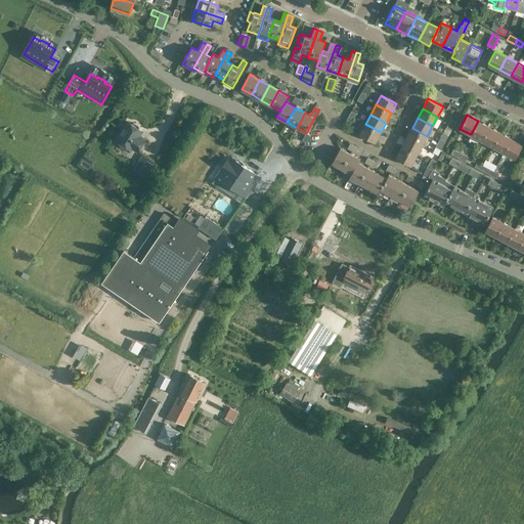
[(471,134),(482,140),(489,127),(478,121),(471,134)]
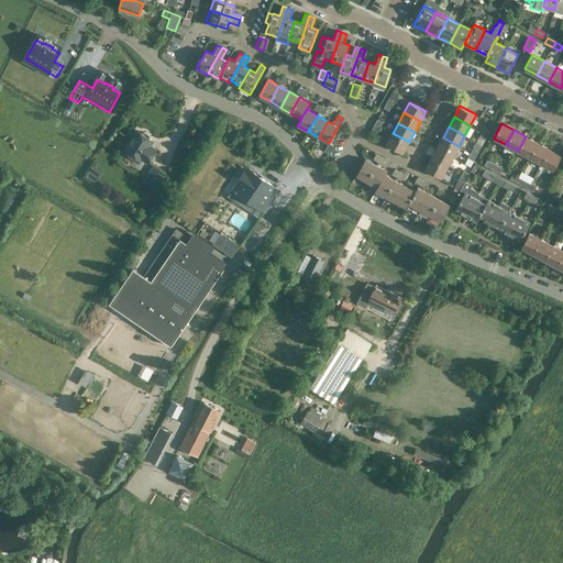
[(148,163),(156,151),(148,146),(152,141),(150,139),(150,138),(150,135),(144,132),(142,132),(141,133),(139,132),(131,144),(129,144),(127,148),(128,150),(125,152),(140,161),(141,158),(148,163)]
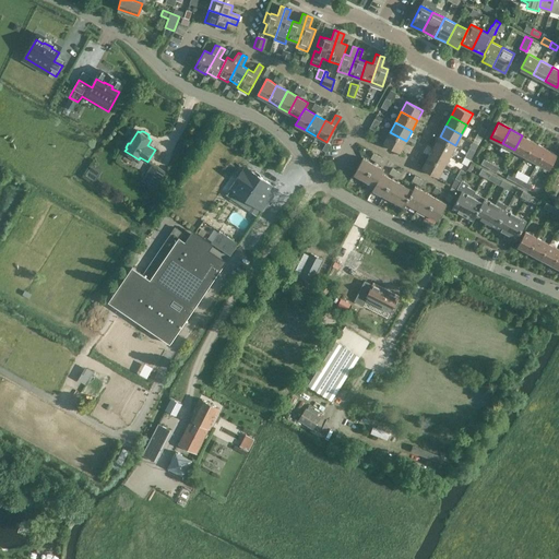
[(406,141),(390,132),(383,143),(400,152),(406,141)]
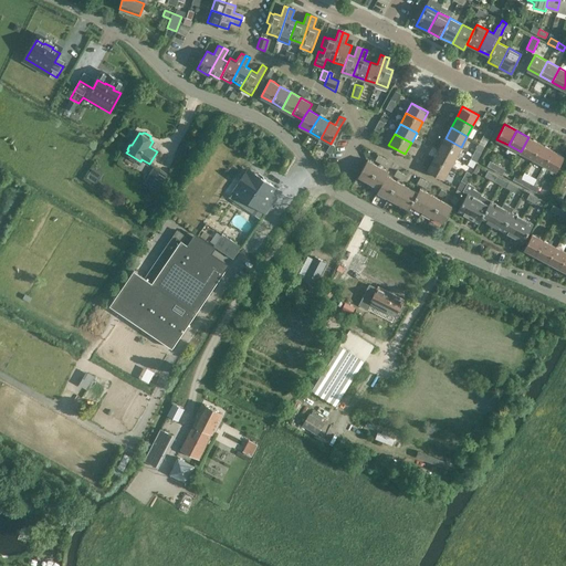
[(521,152),(532,158),(541,143),(528,137),(521,152)]
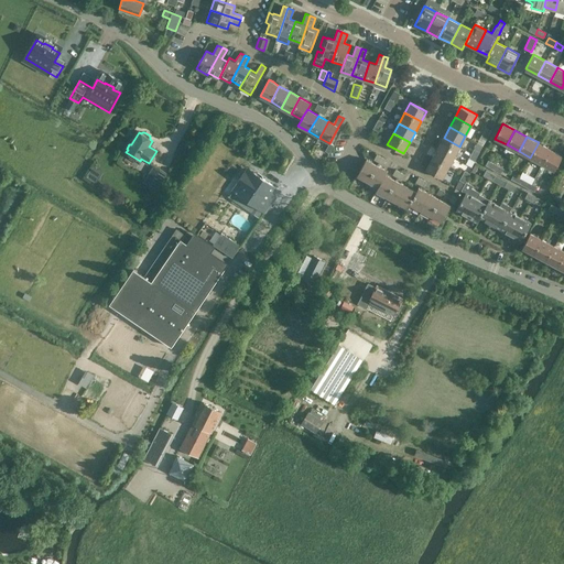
[(444,138),(437,148),(454,156),(459,147),(444,138)]
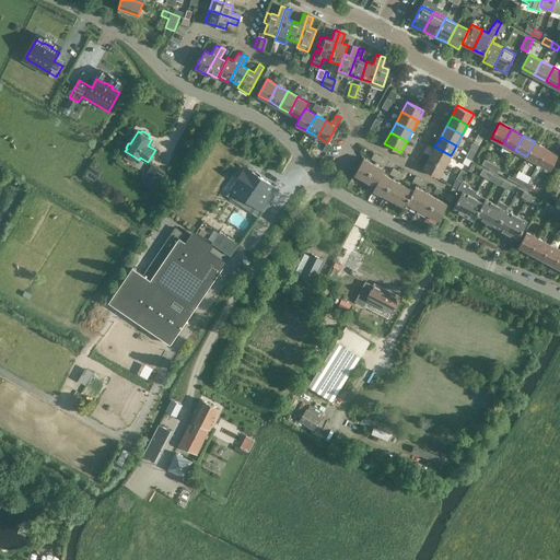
[(526,156),(538,163),(546,148),(535,141),(526,156)]
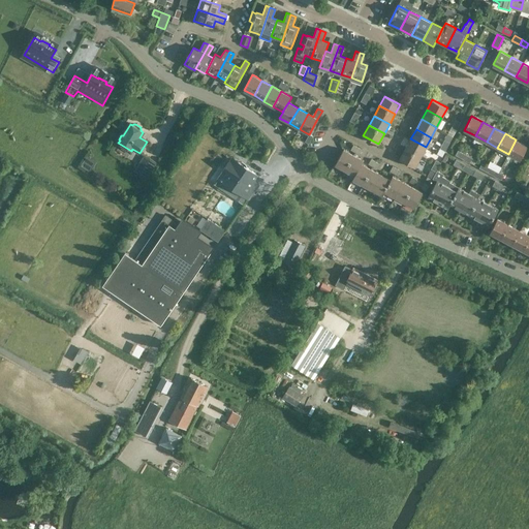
[(410,138),(405,149),(421,157),(426,147),(410,138)]
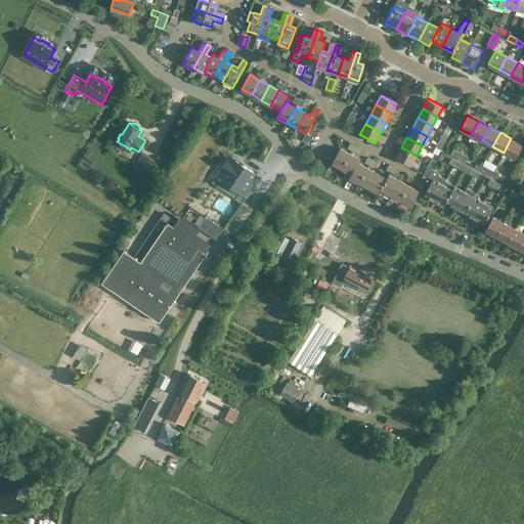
[(511,138),(504,153),(515,159),(523,144),(511,138)]
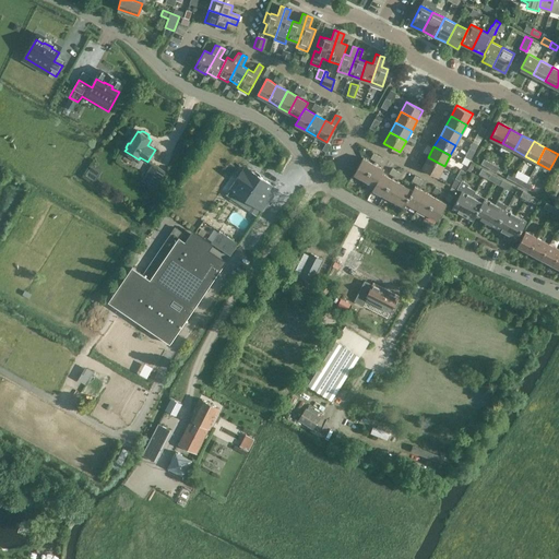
[(444,166),(428,157),(423,168),(439,176),(444,166)]
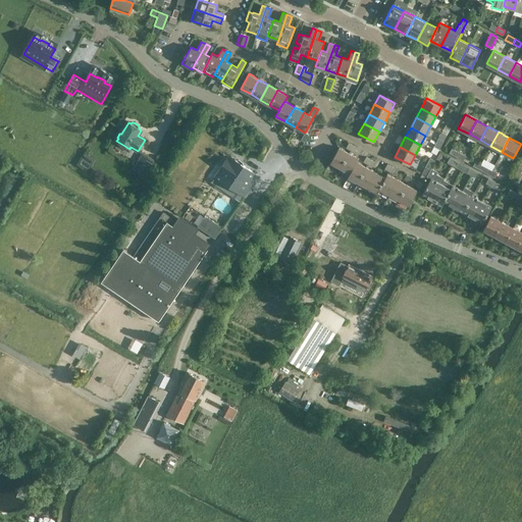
[(331,162),(341,168),(349,153),(340,148),(331,162)]
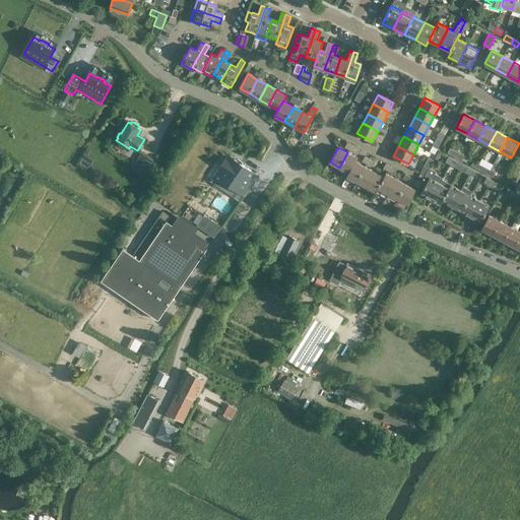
[(457,151),(450,147),(447,152),(455,156),(457,151)]
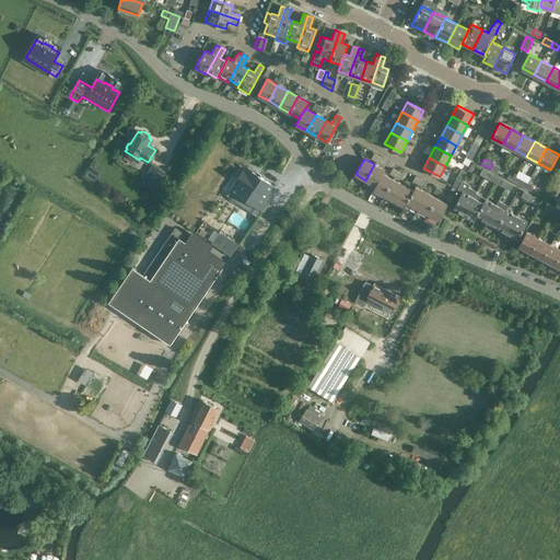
[(500,167),(492,163),(490,168),(497,173),(500,167)]
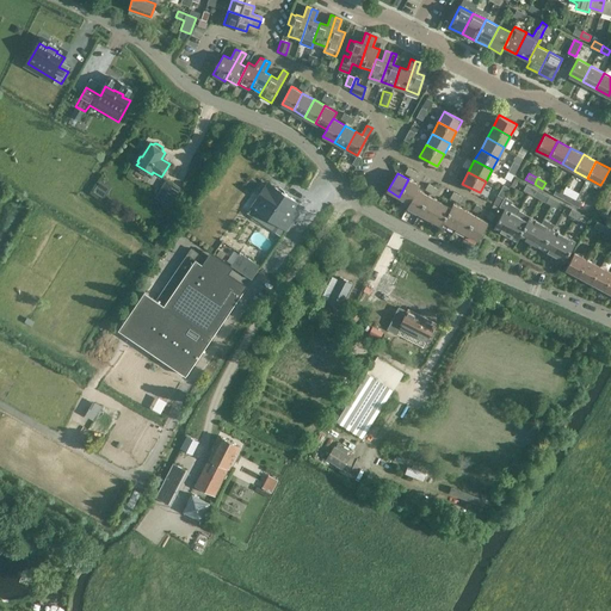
[(408,207),(418,190),(420,185),(408,179),(399,197),(409,203),(408,207)]
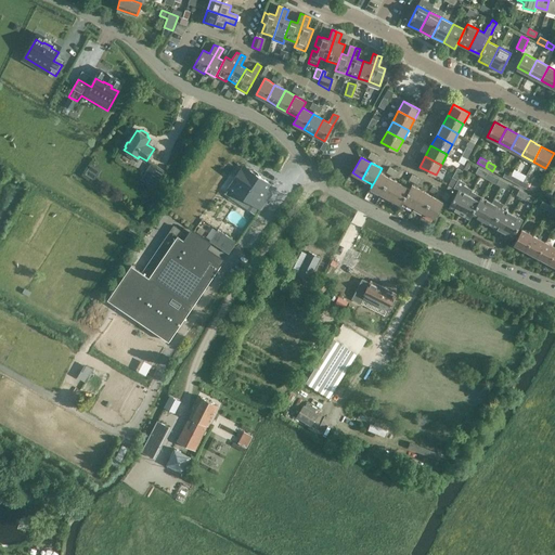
[(94,181),(101,171),(91,165),(85,175),(94,181)]
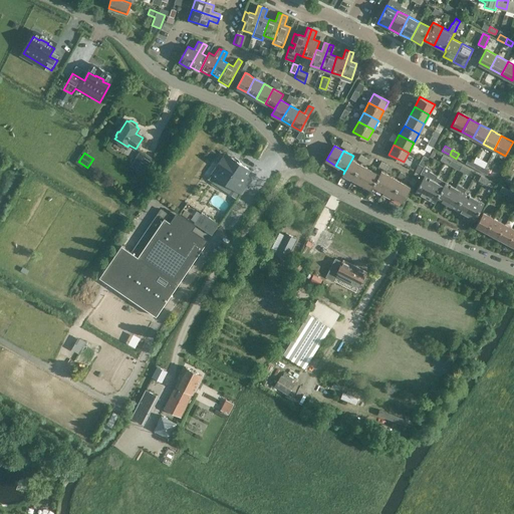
[(152,158),(147,155),(137,171),(143,174),(152,158)]
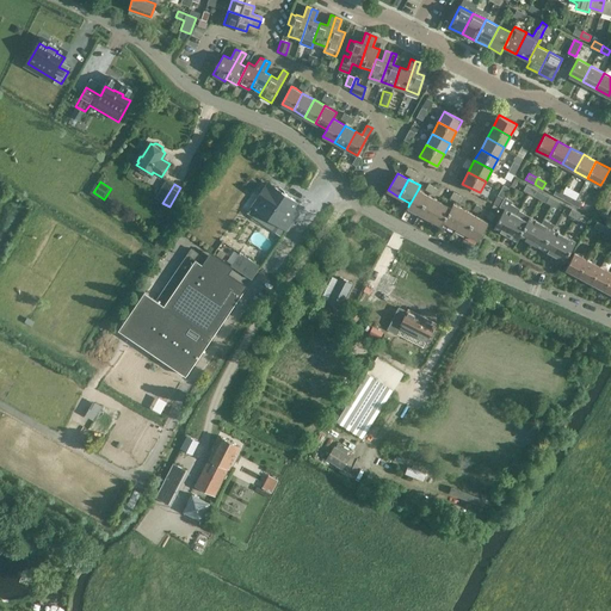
[(536,190),(531,187),(529,192),(526,196),(532,199),(536,190)]
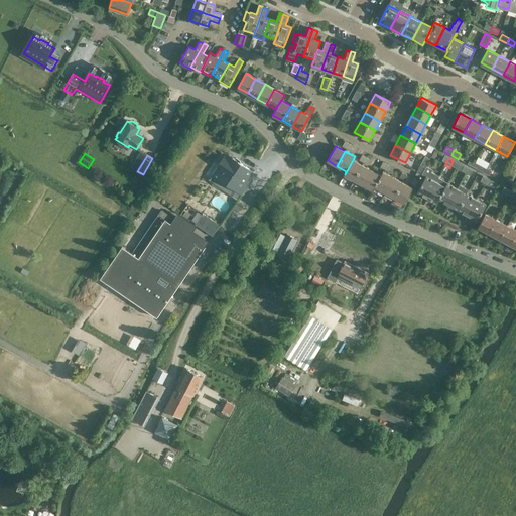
[(246,191),(257,174),(241,163),(240,161),(237,159),(235,160),(233,159),(230,164),(224,160),(220,167),(226,171),(222,176),(246,191)]
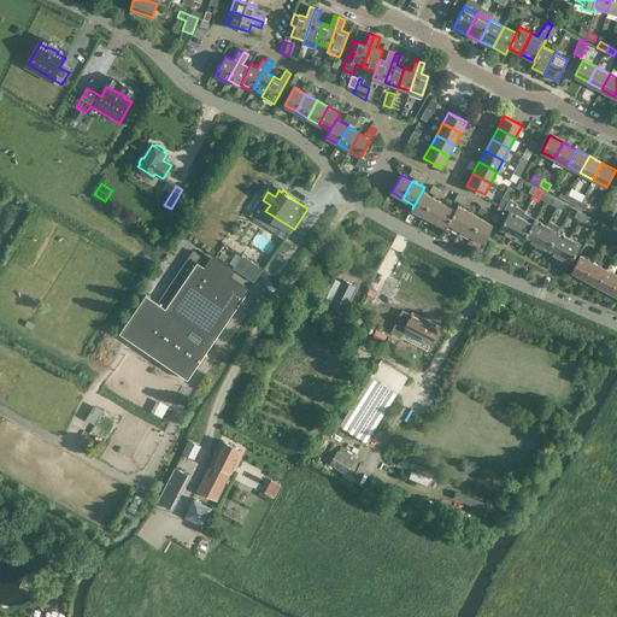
[(412,209),(423,215),(433,198),(422,192),(412,209)]
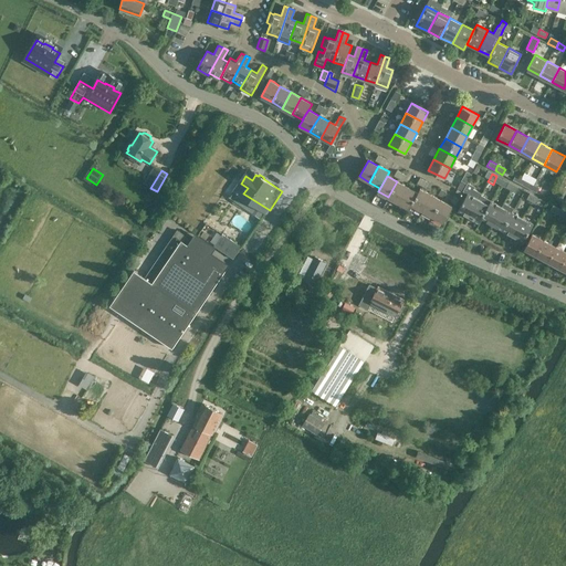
[(457,188),(463,191),(468,181),(469,179),(463,176),(457,188)]
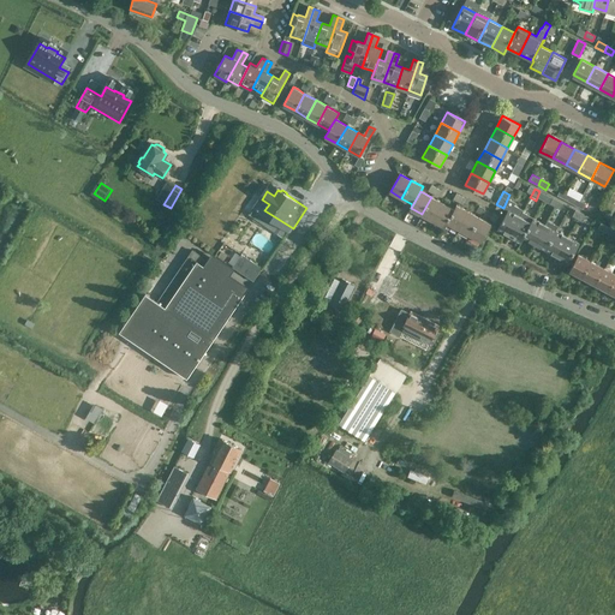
[(565,199),(577,206),(579,199),(567,193),(565,199)]
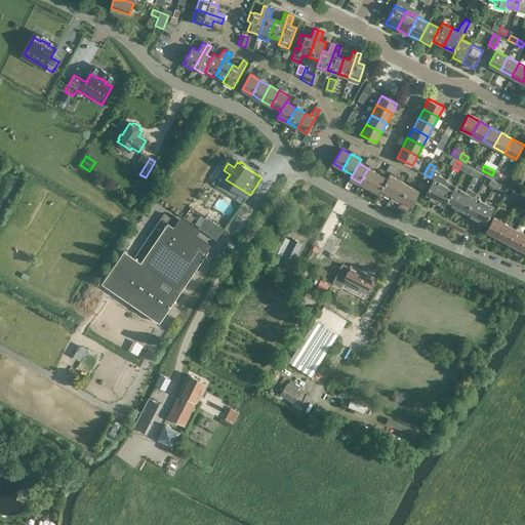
[(360,183),(370,189),(378,173),(368,168),(360,183)]
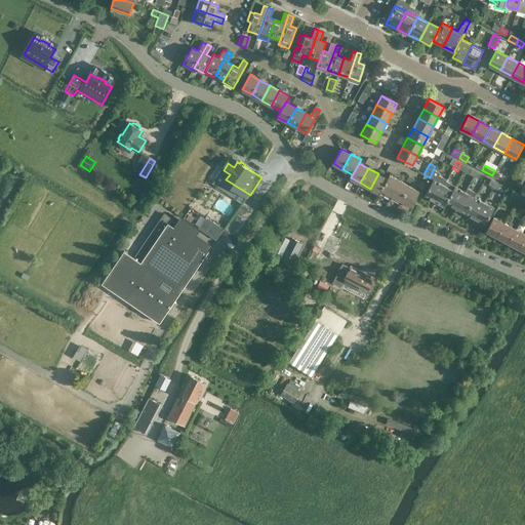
[(426,196),(435,202),(446,179),(447,178),(439,174),(440,172),(434,168),(430,177),(434,179),(426,196)]
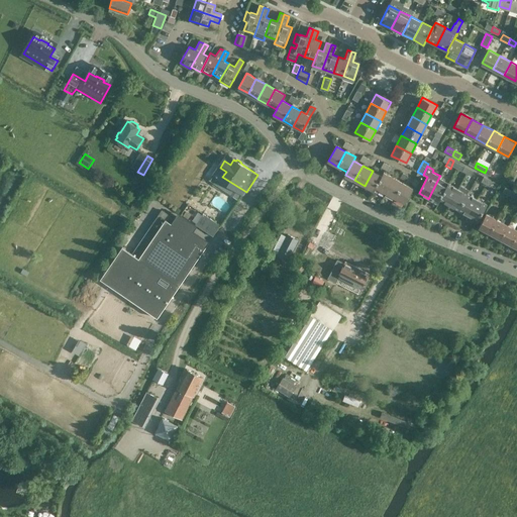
[(374,191),(376,187),(382,176),(373,171),(365,186),(374,191)]
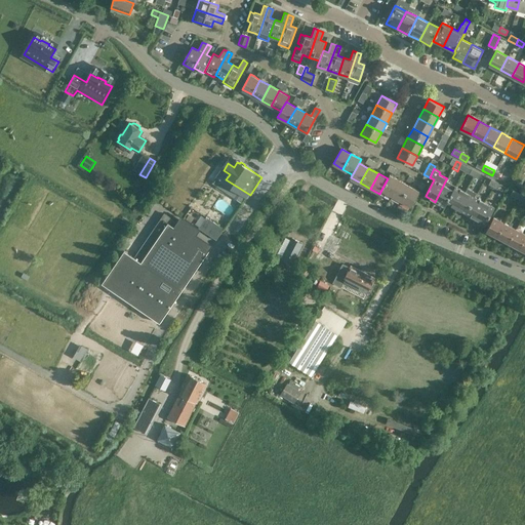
[(381,190),(392,195),(400,180),(390,175),(388,178),(381,190)]
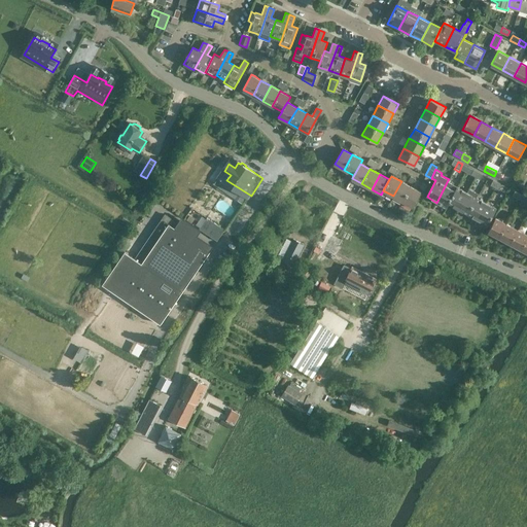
[(447,208),(448,204),(458,186),(448,180),(436,203),(447,208)]
